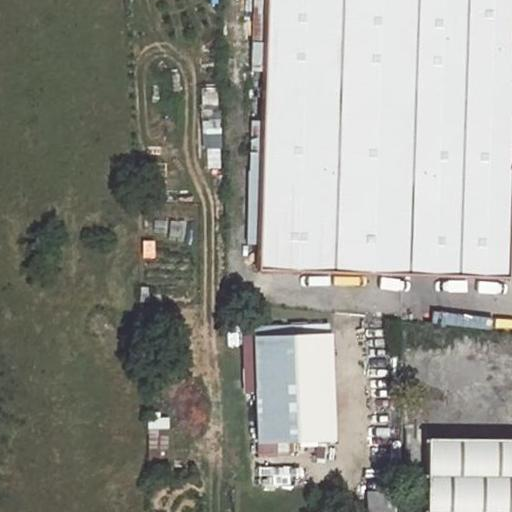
[(265,70),(263,121),(261,170),(259,244),(258,269),(508,276),(511,144),(511,0),(253,0),(251,70),(265,70)]
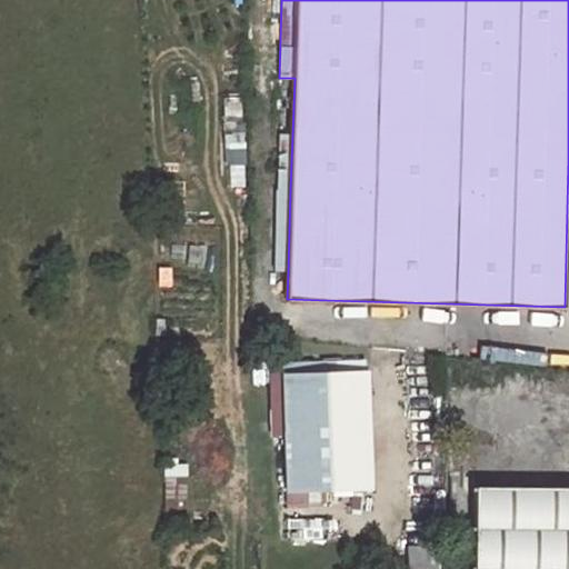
[(280,133),(279,189),(290,189),(292,135),(280,133)]
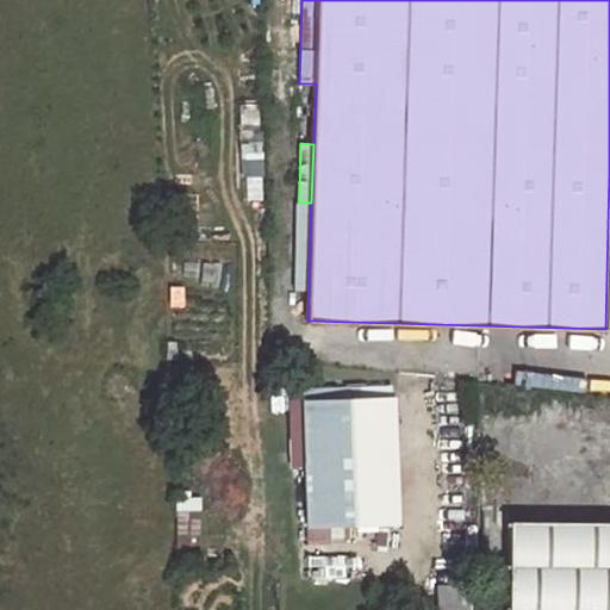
[(297,203),(296,291),(309,291),(311,203),(299,203),(297,203)]
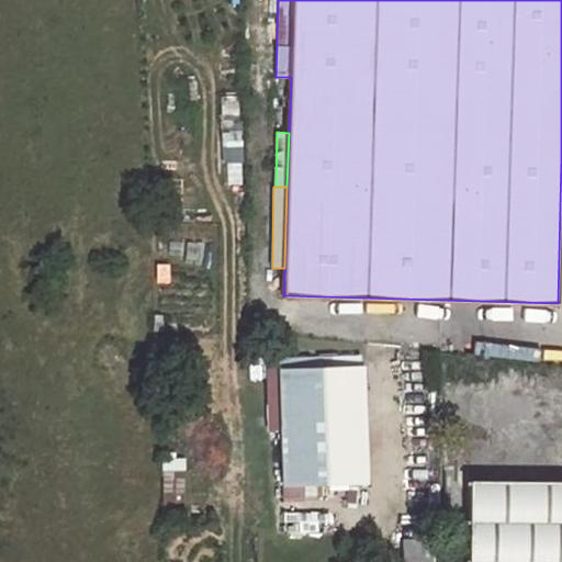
[(280,371),(283,482),(367,479),(363,368),(280,371)]
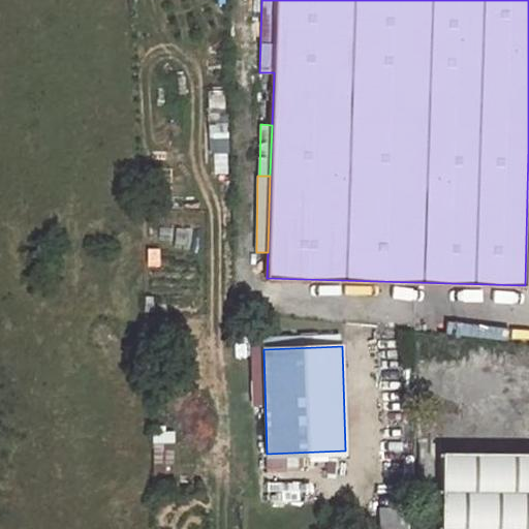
[(528,528),(528,456),(439,455),(438,528),(528,528)]
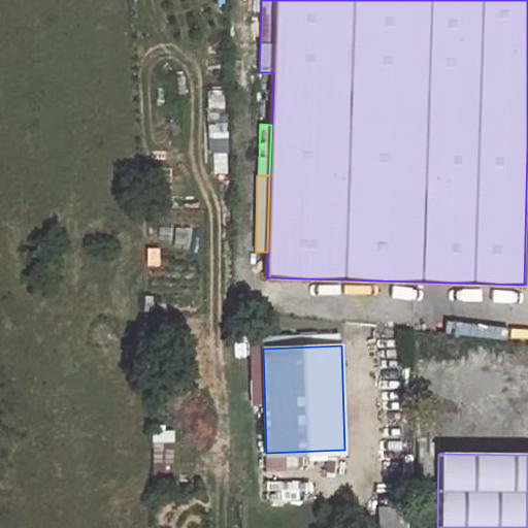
[(381,505),(380,527),(403,527),(404,506),(381,505)]
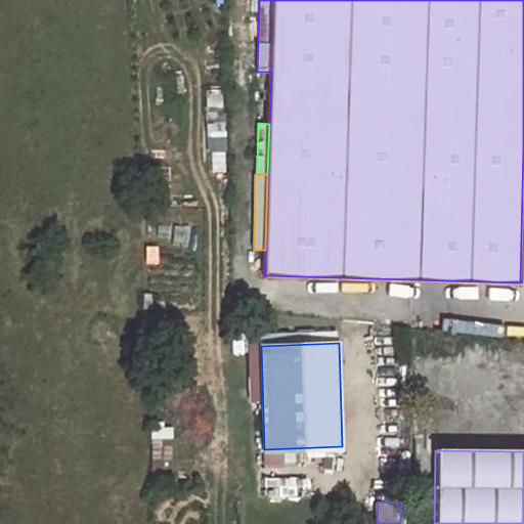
All buildings are outlined.
